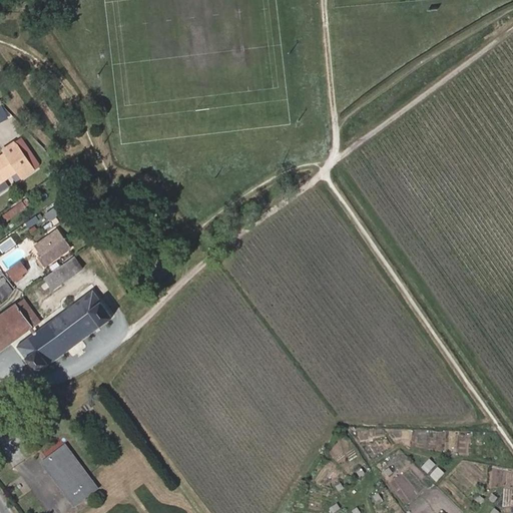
[(21,138),(14,142),(17,144),(34,170),(38,167),(39,164),(21,138)]
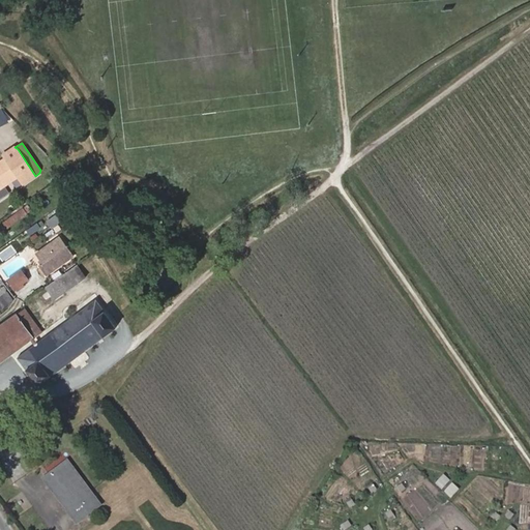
[(23,184),(35,176),(18,149),(15,147),(3,155),(5,159),(0,162),(0,188),(18,177),(23,184)]
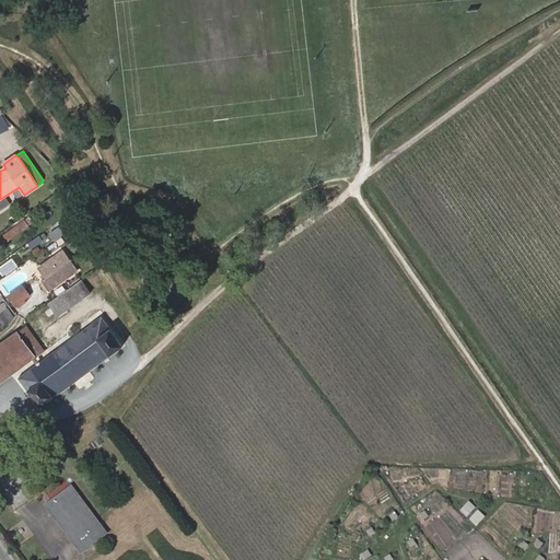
[(30,226),(24,220),(2,236),(6,240),(9,237),(11,241),(30,226)]
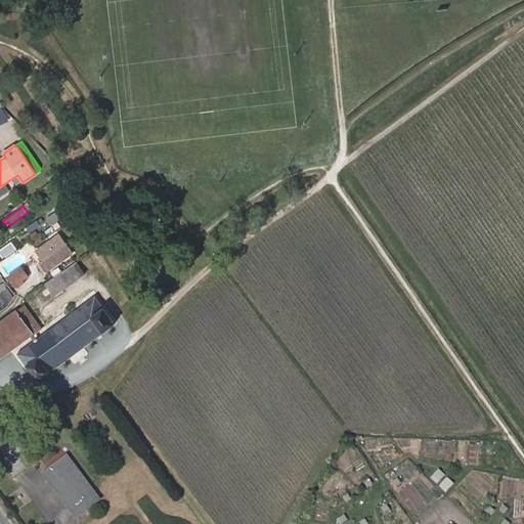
[(53,223),(68,214),(62,206),(48,215),(53,223)]
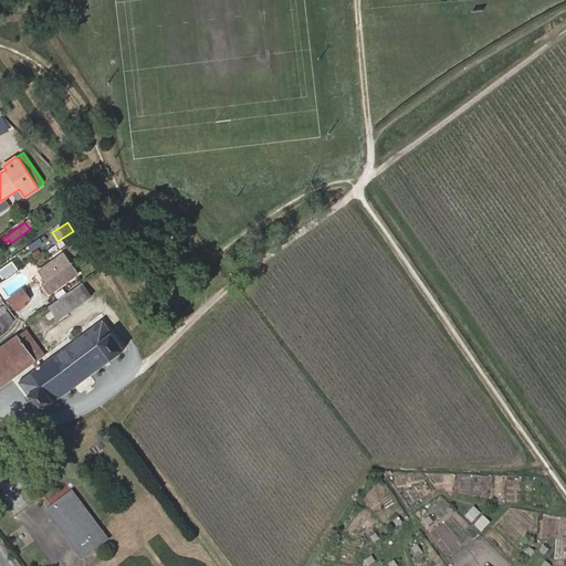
[(48,282),(44,285),(43,286),(50,294),(77,274),(63,254),(40,271),(45,279),(48,282)]
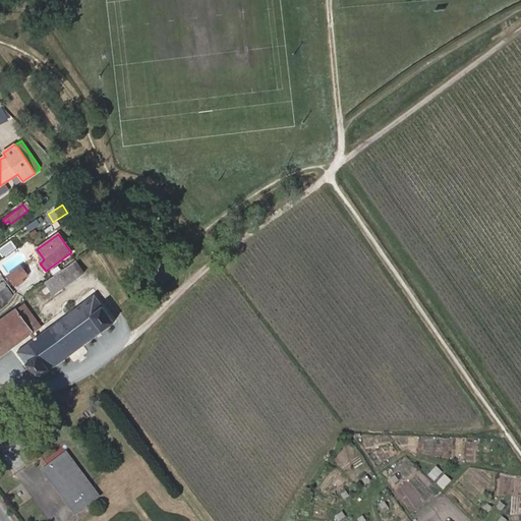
[(76,262),(46,284),(54,295),(83,274),(76,262)]
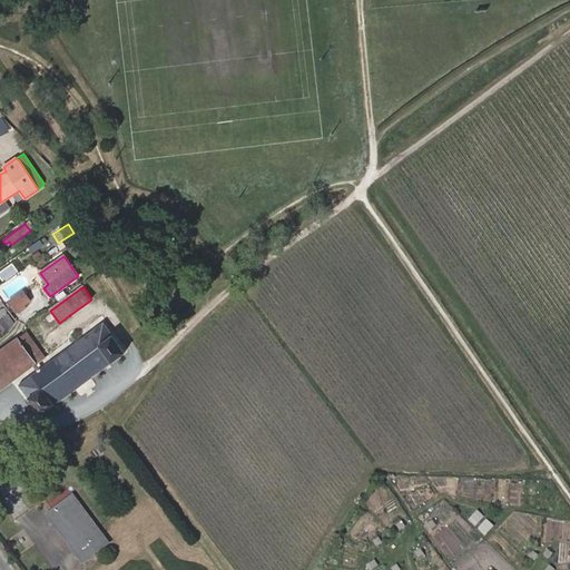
[(28,298),(20,288),(7,300),(16,312),(25,306),(30,302),(28,298)]
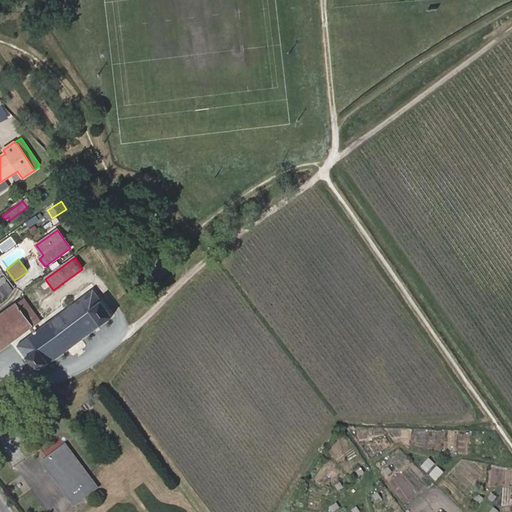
[(0,292),(4,297),(16,288),(6,274),(0,278),(0,292)]
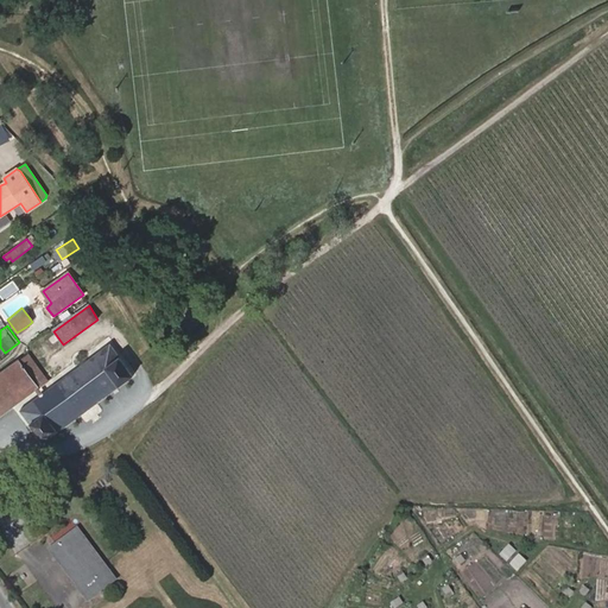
[(111,344),(44,393),(39,397),(20,411),(44,443),(134,377),(111,344)]
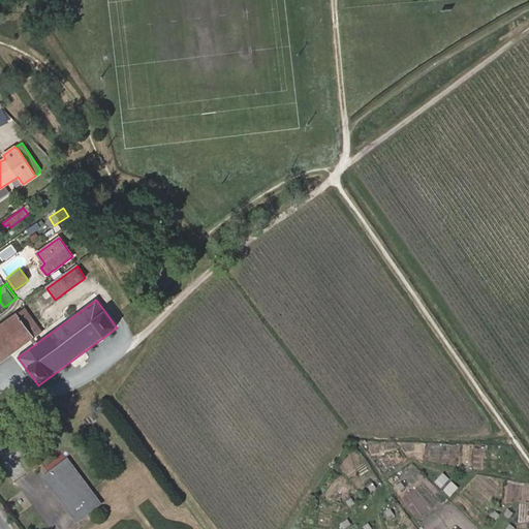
[(0,362),(31,340),(34,337),(42,332),(25,309),(0,327),(0,362)]
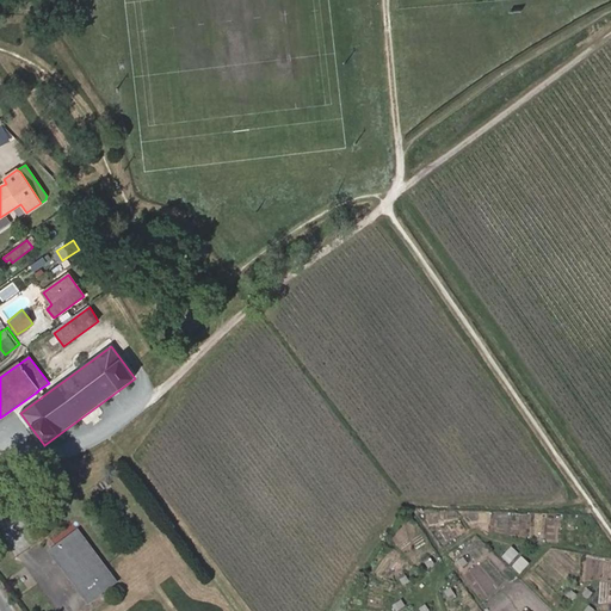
[(16,538),(29,538),(30,520),(17,520),(16,538)]
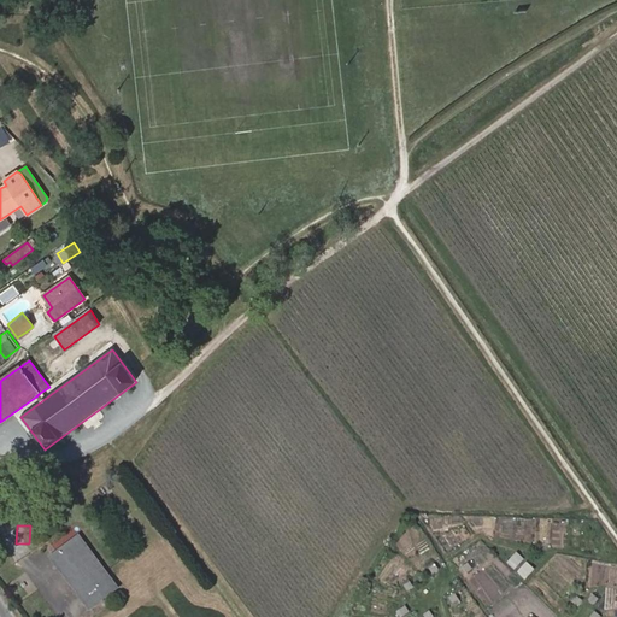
[(78,539),(116,589),(119,588),(82,536),(78,539)]
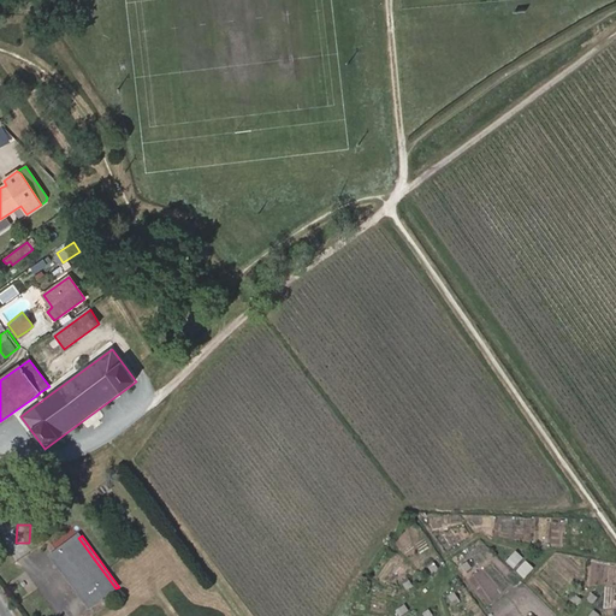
[(52,557),(90,609),(116,588),(78,538),(52,557)]
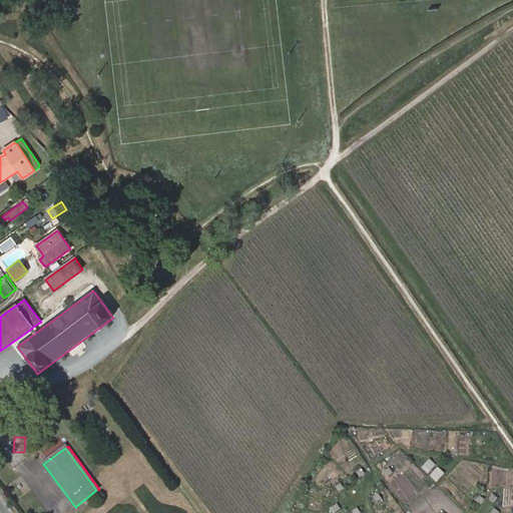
[(72,509),(75,507),(43,464),(41,467),(72,509)]
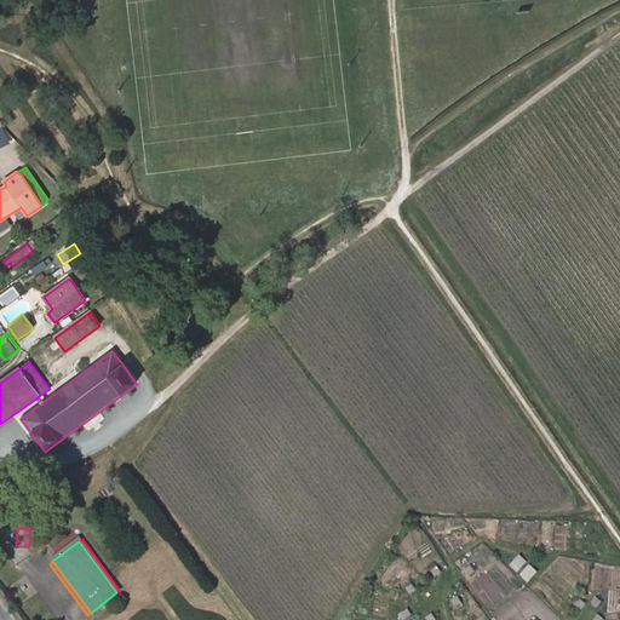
[(442,574),(437,567),(431,572),(436,578),(442,574)]
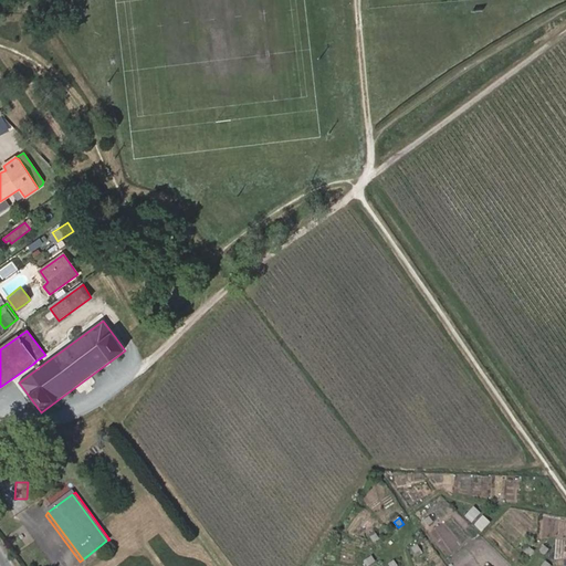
[(379,540),(376,534),(370,537),(374,544),(379,540)]
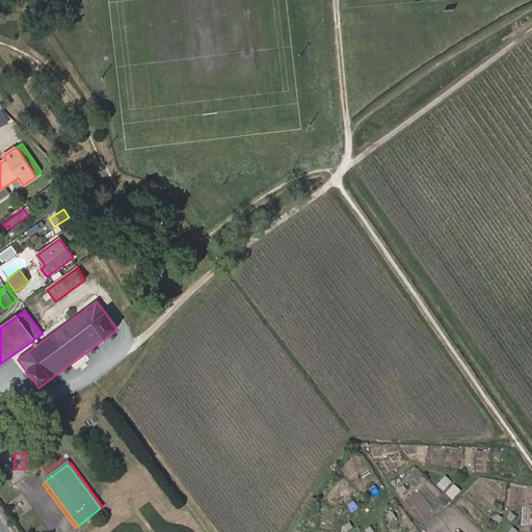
[(396,517),(392,512),(387,516),(390,522),(396,517)]
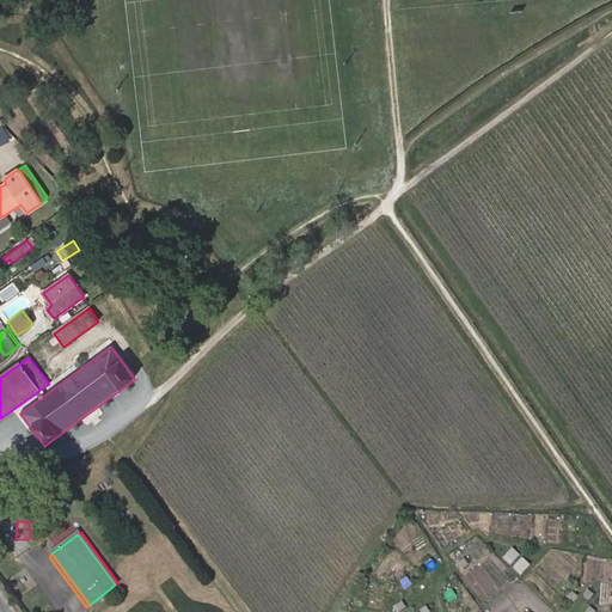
[(594,595),(588,591),(583,595),(589,600),(594,595)]
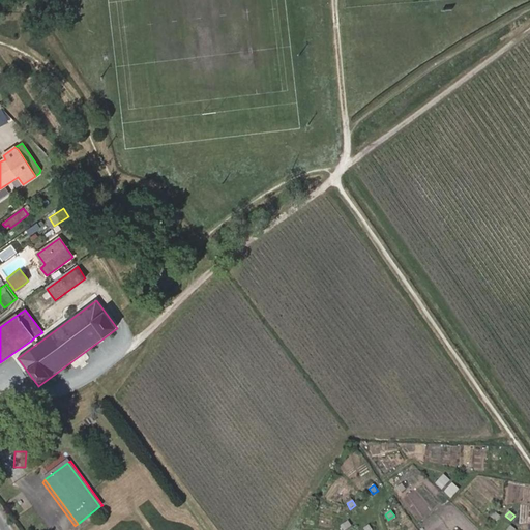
[(500,517),(496,512),(492,518),(497,521),(500,517)]
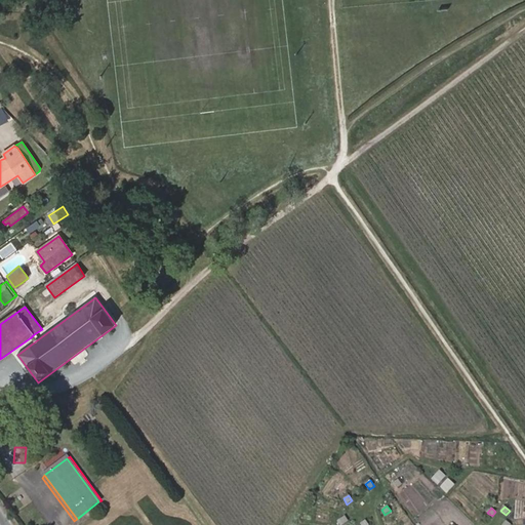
[(342,524),(349,521),(345,516),(339,520),(342,524)]
